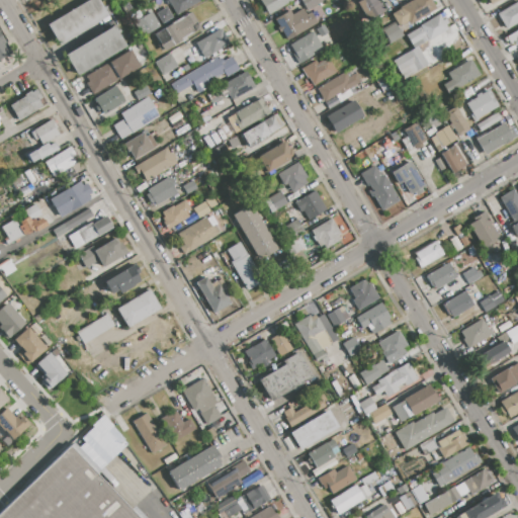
[(46,24),(86,0),(97,0),(107,16),(58,45),(46,24)]
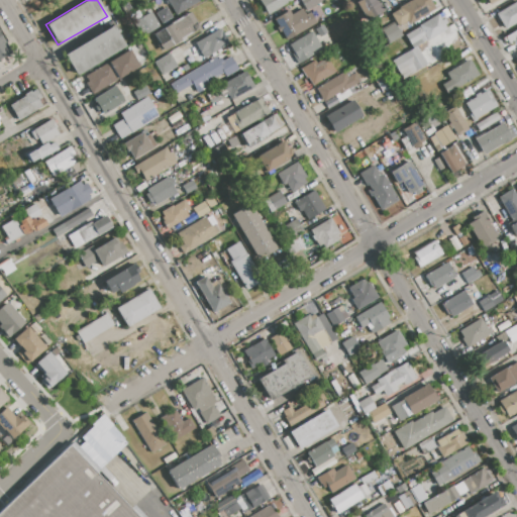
[(167,0),(198,0),(199,1),(176,15),(167,0)]
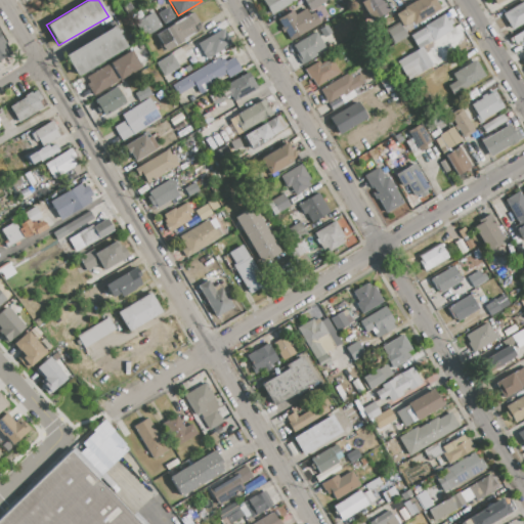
[(262,0),(296,0),(270,14),(262,0)]
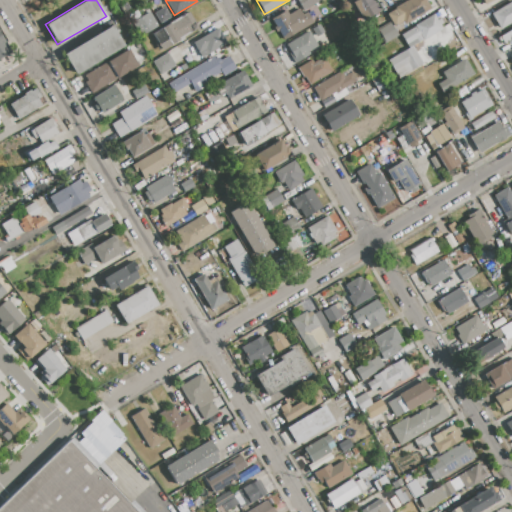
[(297,0),(316,0),(318,2),(304,10),(297,0)]
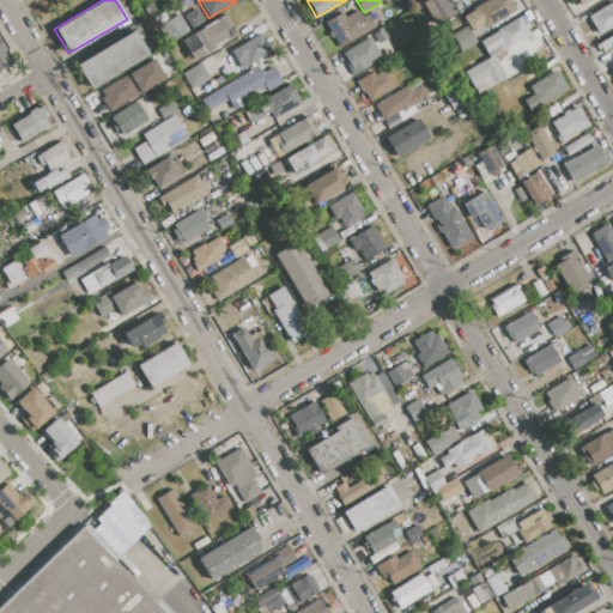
[(426,0),(447,0),(454,12),(435,24),(423,2),(426,0)]
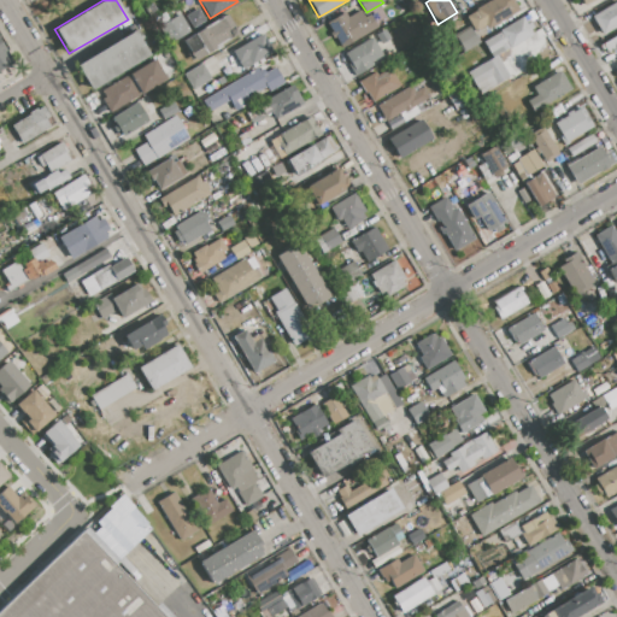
[(474,33),(470,27),(465,18),(476,12),(475,10),(491,0),(511,0),(518,11),(488,29),(487,25),(474,33)]
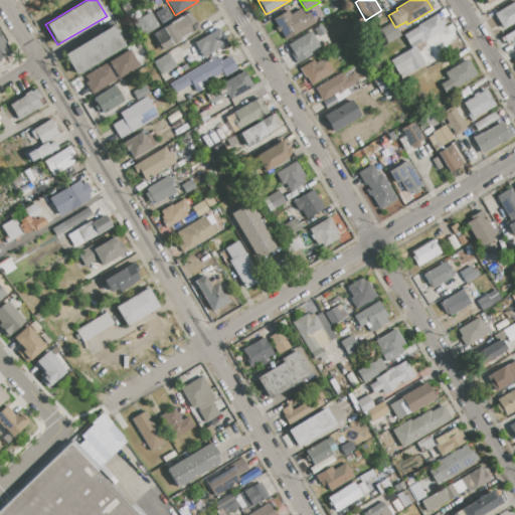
[(493,14),(514,1),(514,21),(502,29),(493,14)]
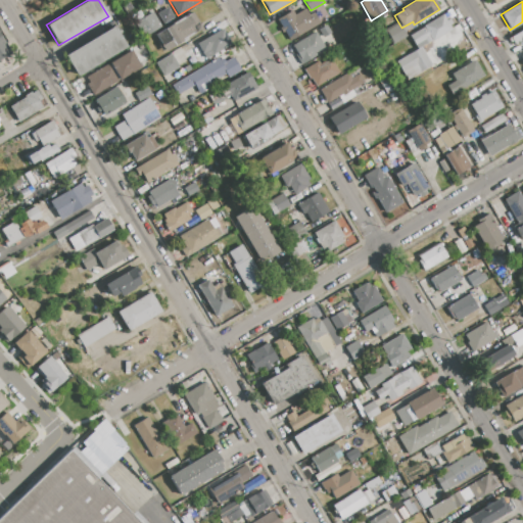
[(173,17),(168,7),(156,13),(162,24),(173,17)]
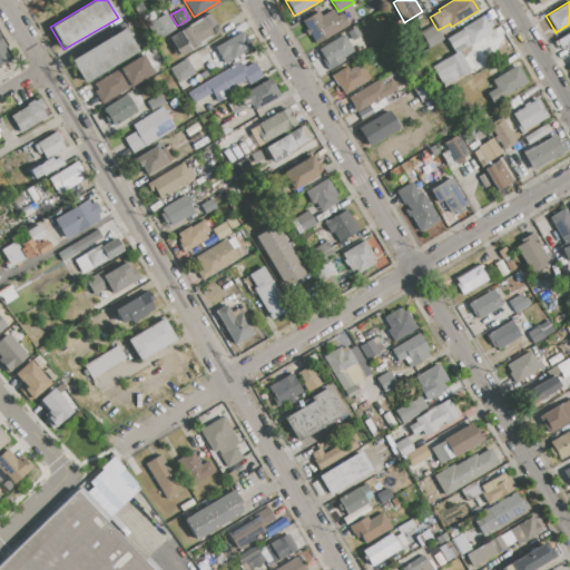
[(302,22),(318,12),(321,15),(331,9),(336,18),(342,13),(349,26),(315,46),(302,22)]
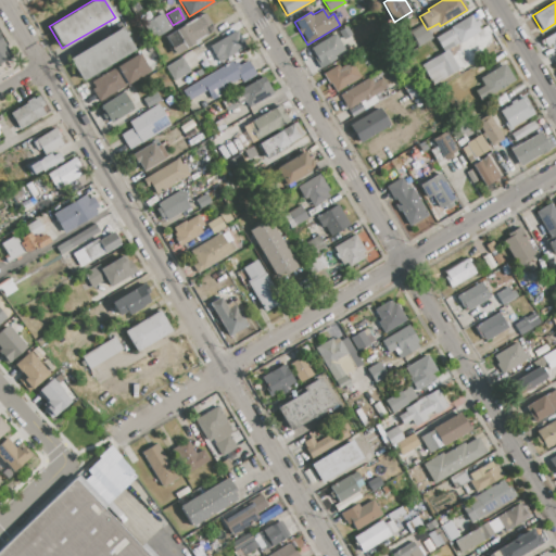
[(169,29),(163,13),(147,20),(153,36),(169,29)]
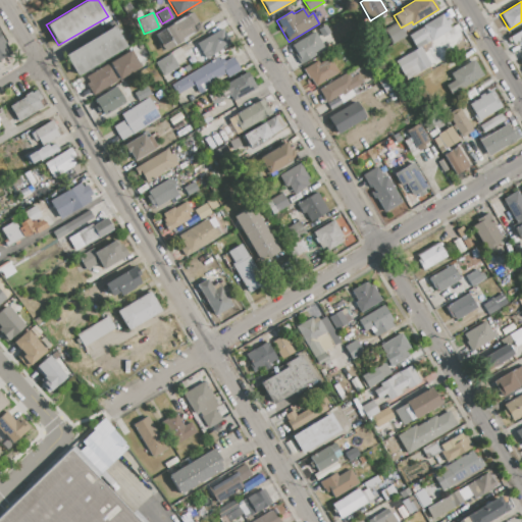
[(155,35),(173,24),(173,25),(186,18),(185,17),(193,12),(201,27),(181,39),(183,41),(164,51),(155,35)]
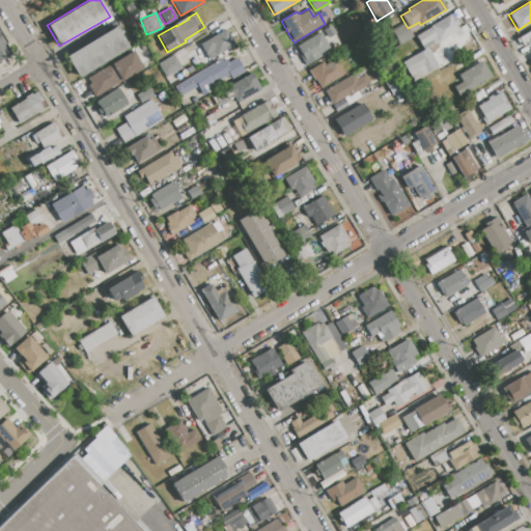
[(416,36),(430,28),(429,26),(449,15),(452,20),(456,18),(459,23),(455,26),(458,30),(438,42),(437,39),(423,48),(416,36)]
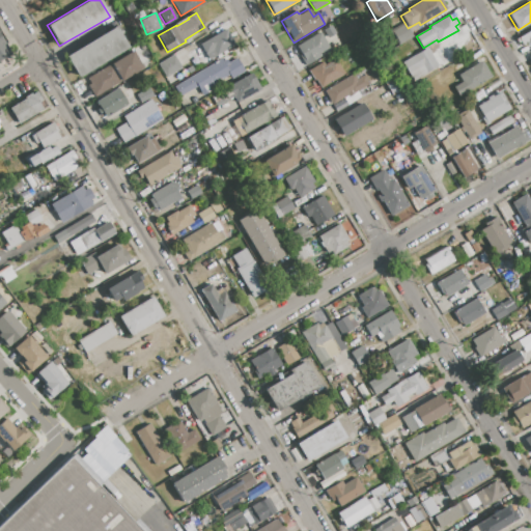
[(392,30),(404,23),(408,28),(414,37),(400,45),(392,30)]
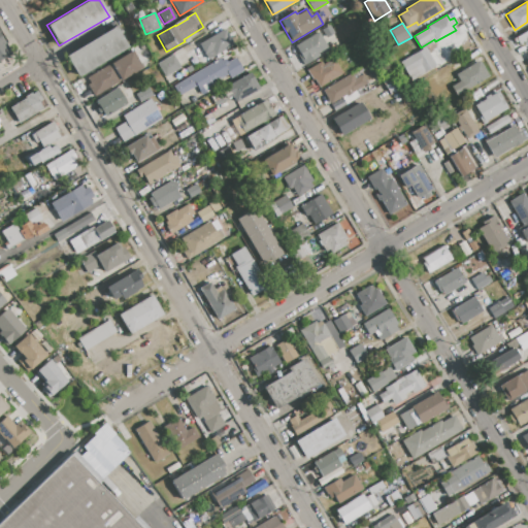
[(65,57),(117,27),(129,47),(77,77),(65,57)]
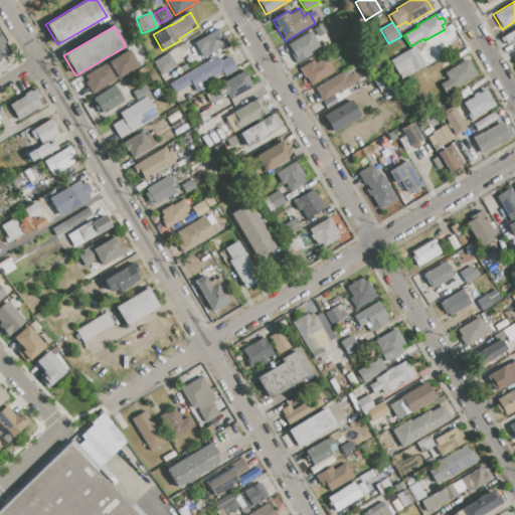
[(194,42),(218,28),(227,43),(224,45),(226,49),(209,58),(207,55),(203,57),(194,42)]
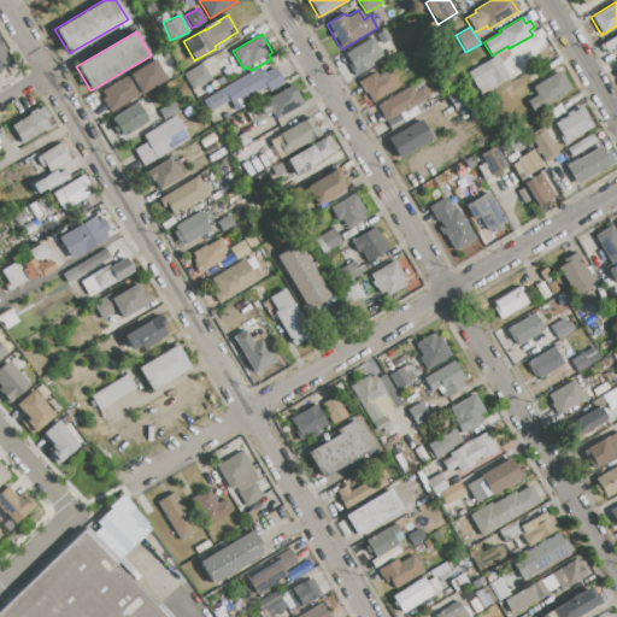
[(604,43),(616,35),(616,51),(615,47),(609,51),(604,43)]
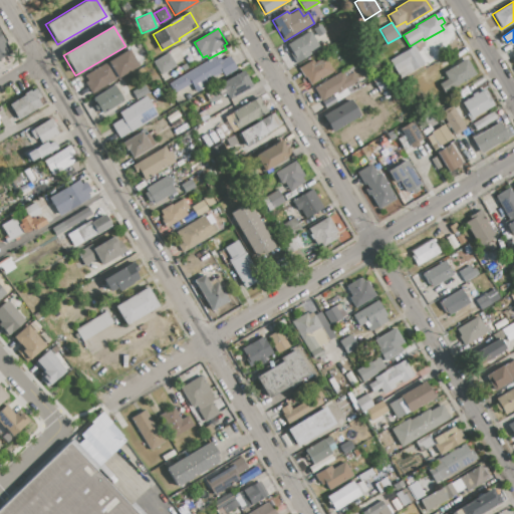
[(287,45),(311,31),(319,46),(310,51),(311,53),(295,63),(289,53),(291,52),(287,45)]
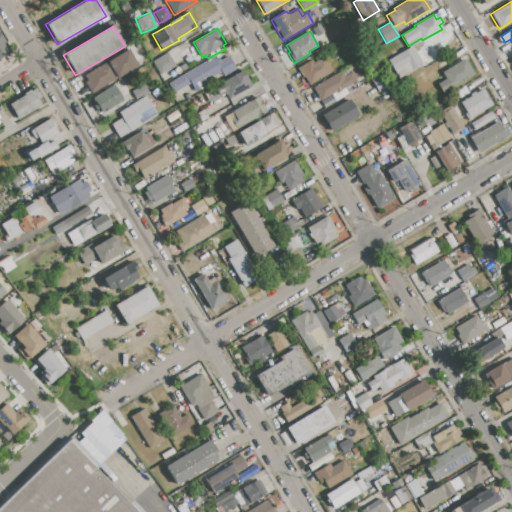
[(0,33),(11,52),(0,57),(0,33)]
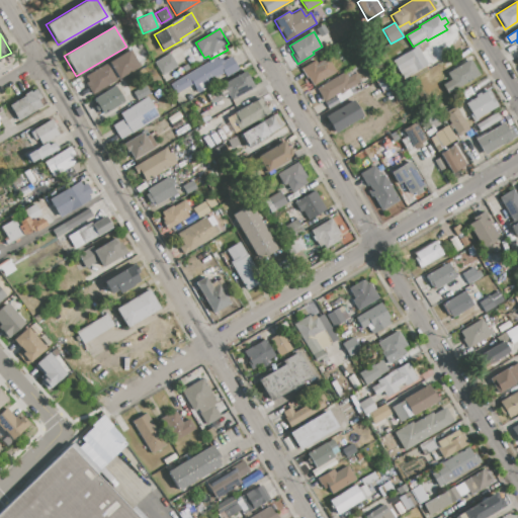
[(393,61),(417,47),(427,65),(406,77),(402,71),(399,73),(393,61)]
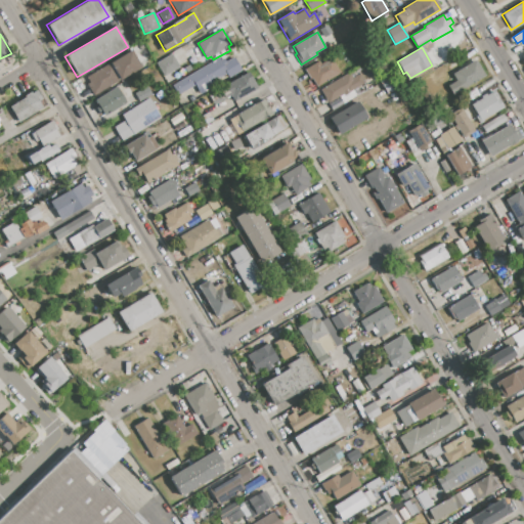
[(111,63),(131,51),(140,68),(120,79),(111,63)]
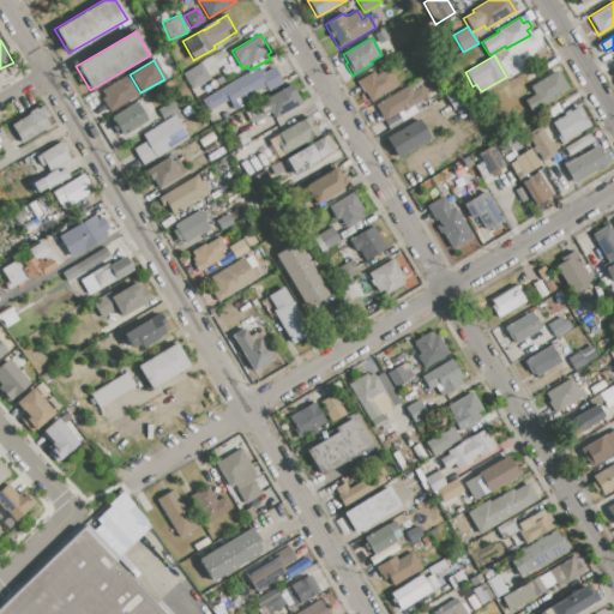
[(182,74),(203,62),(211,79),(192,90),(182,74)]
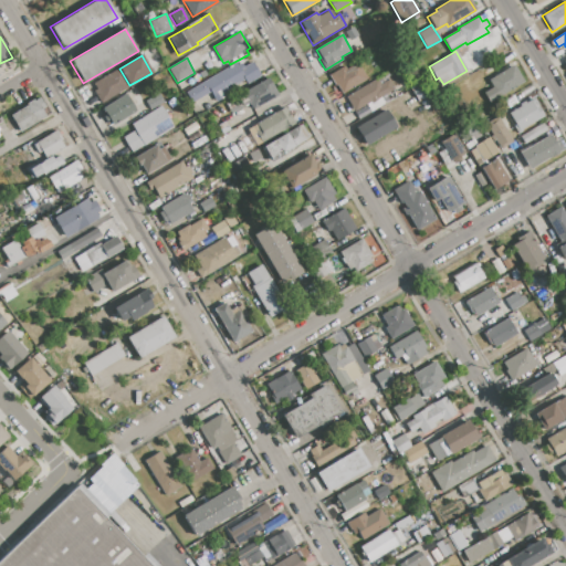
[(185,93),(236,64),(239,70),(254,61),(261,74),(245,84),(243,81),(213,97),(210,92),(191,103),(185,93)]
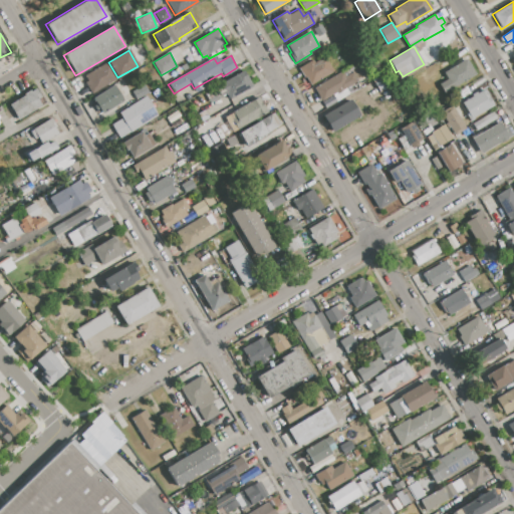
[(298,68),(313,59),(315,62),(325,56),(334,70),(310,84),(306,78),(304,79),(298,68)]
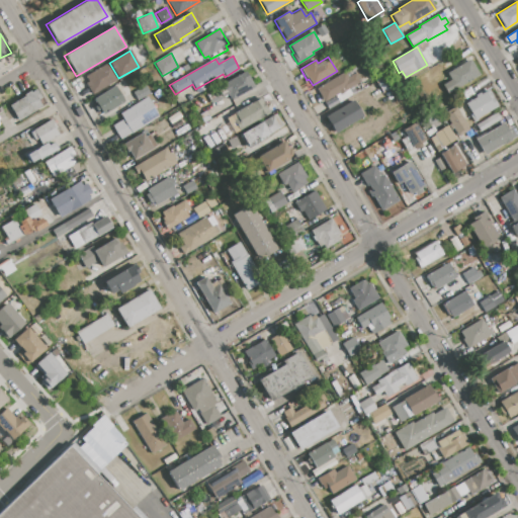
[(446,73),(470,59),(479,74),(447,93),(442,85),(450,80),(446,73)]
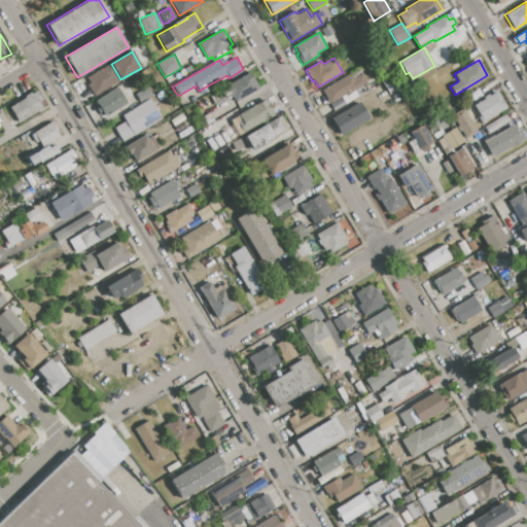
[(88,78),(108,66),(117,82),(93,97),(85,84),(90,82),(88,78)]
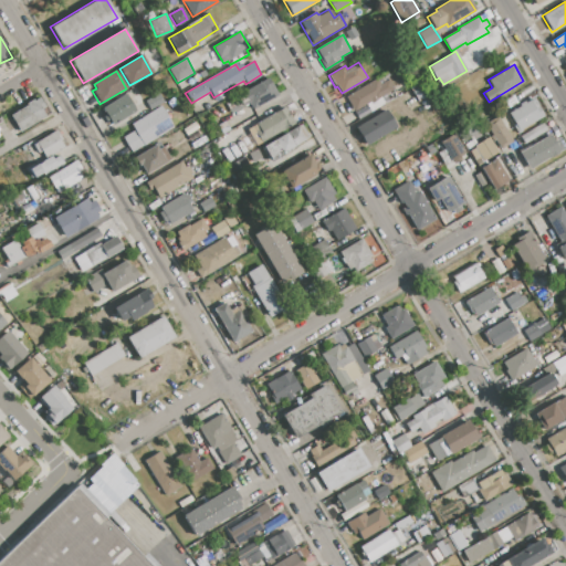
[(346,97),(369,84),(371,88),(391,76),(398,88),(370,104),(369,103),(355,112),(346,97)]
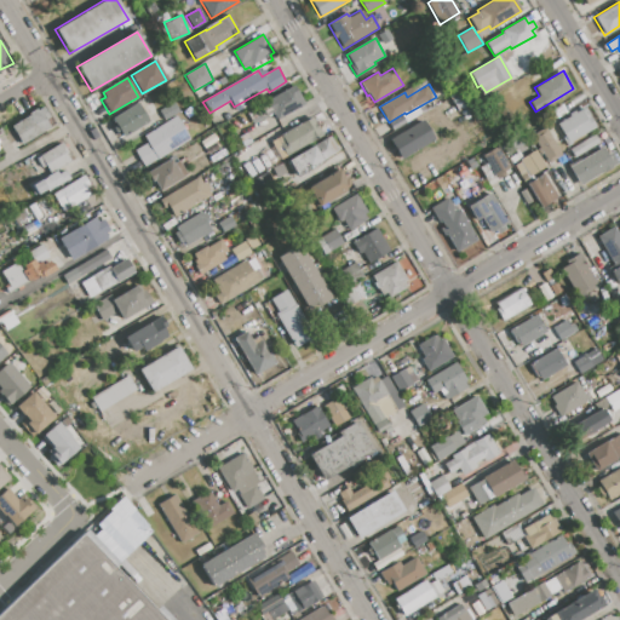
[(267,102),(294,85),(305,103),(276,120),(267,102)]
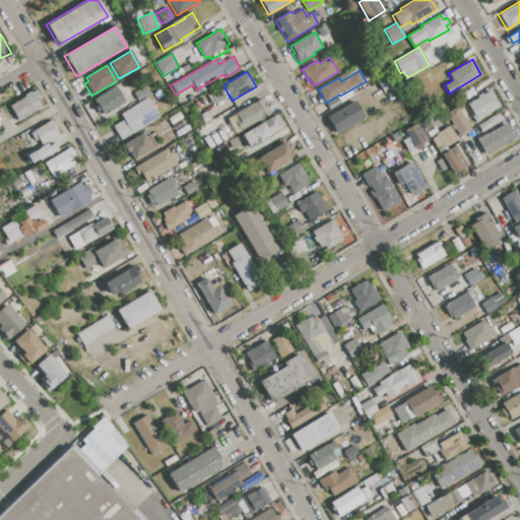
[(378,82),(387,76),(394,88),(384,93),(378,82)]
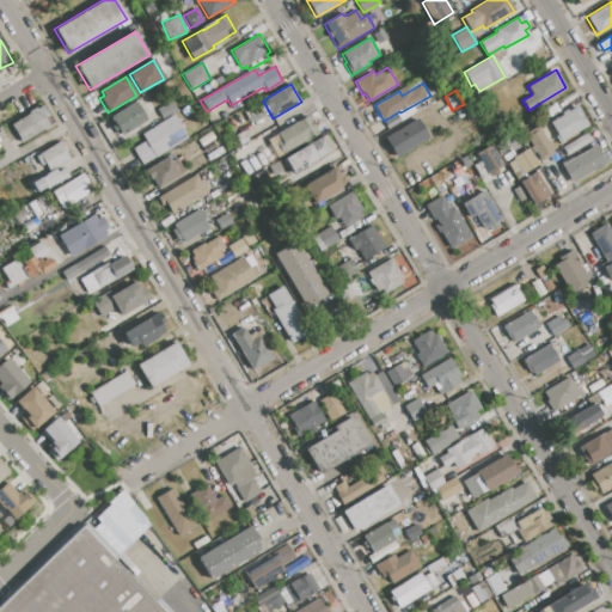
[(157,109),(172,101),(177,110),(163,118),(157,109)]
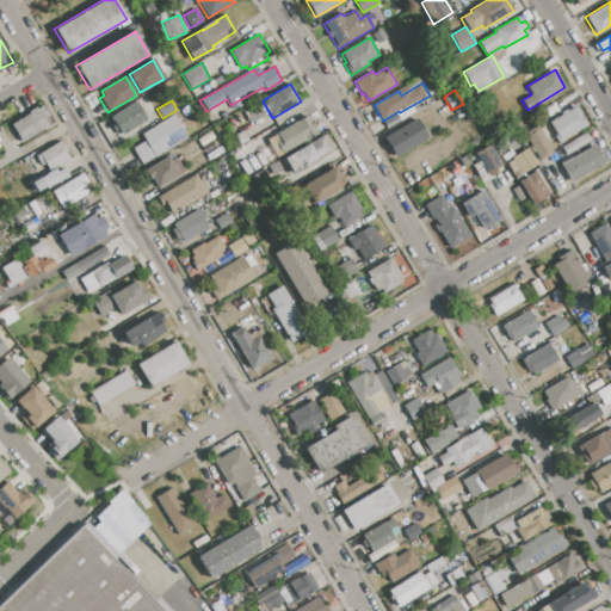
[(111,116),(136,102),(147,121),(122,135),(111,116)]
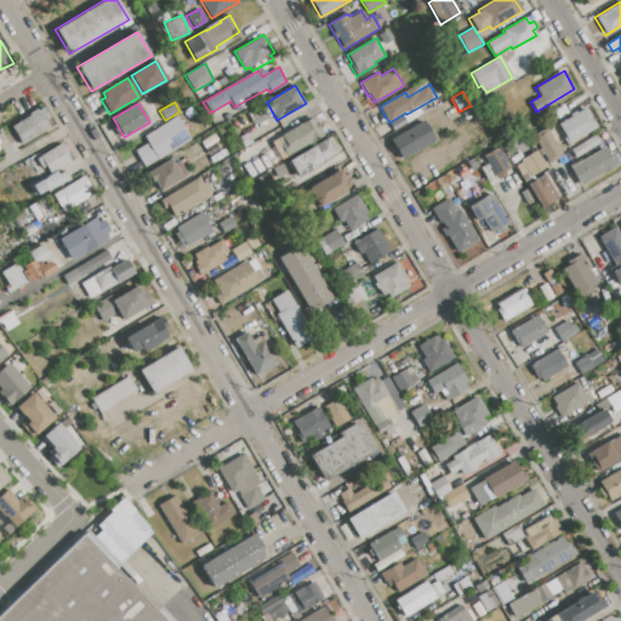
[(12,126),(29,117),(28,114),(39,108),(39,109),(44,107),(51,118),(46,121),(50,129),(22,144),(12,126)]
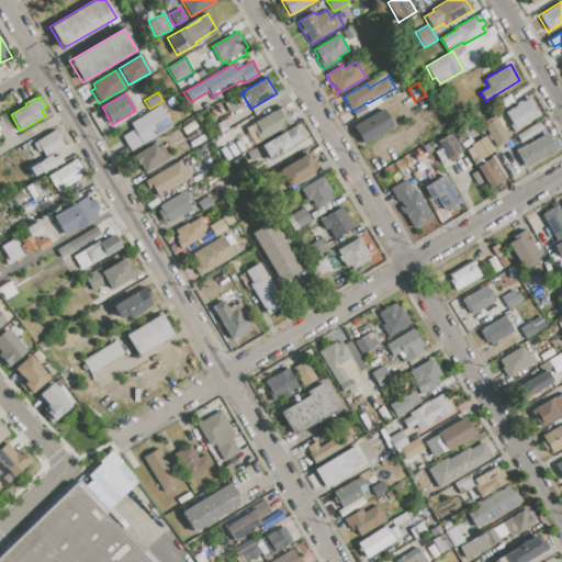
[(504,113),(530,98),(540,115),(515,131),(504,113)]
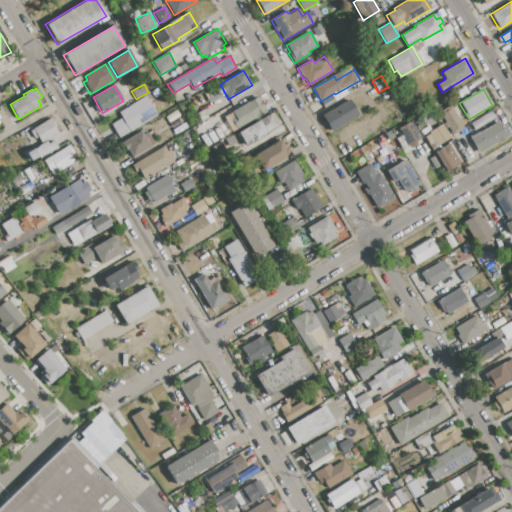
[(226,114),(259,95),(268,111),(255,118),(253,115),(233,126),(226,114)]
